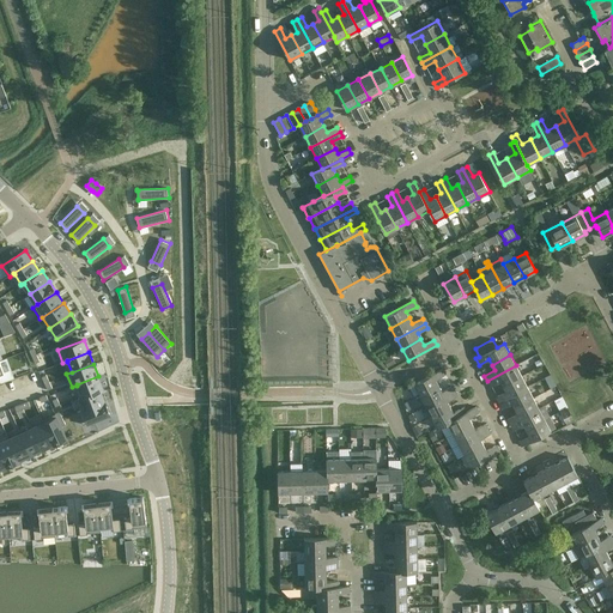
[(501,381),(503,387),(522,376),(516,365),(487,381),(490,387),(501,381)]
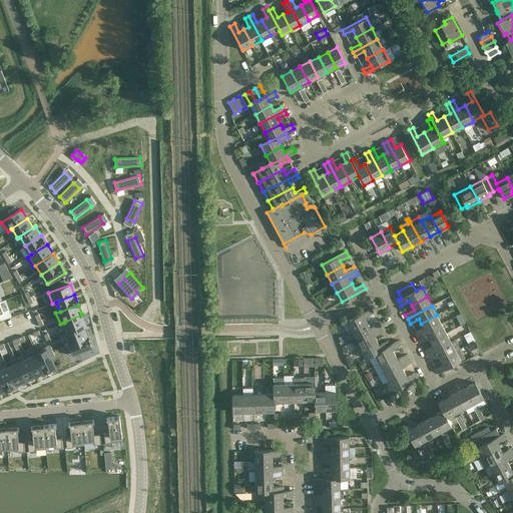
[(347,322),(352,331),(367,323),(365,318),(373,313),(371,309),(347,322)]
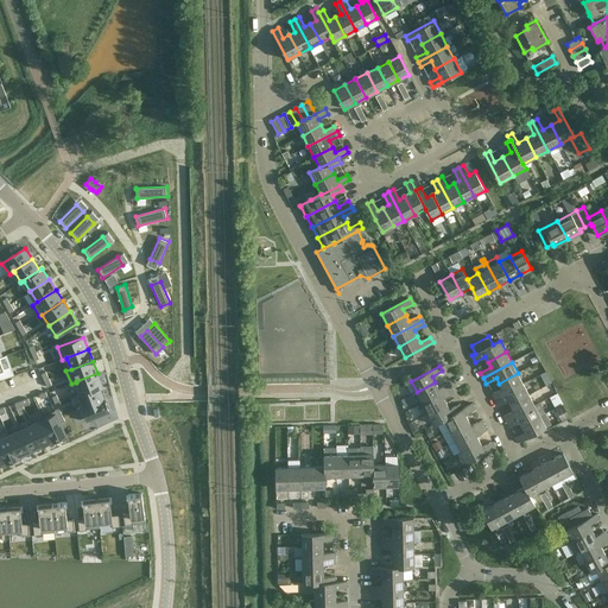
[(97,373),(76,381),(76,382),(81,393),(77,394),(78,394),(102,385),(97,373)]
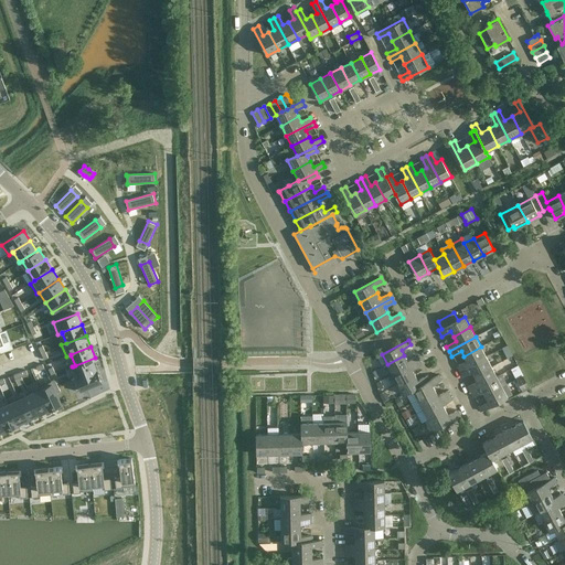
[(457,366),(460,371),(487,358),(481,347),(464,356),(466,361),(457,366)]
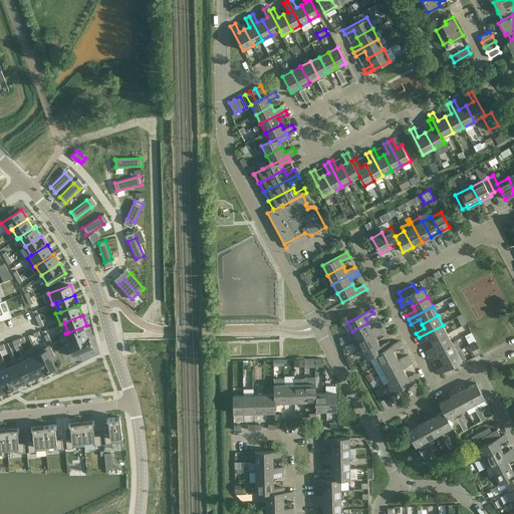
[(352,331),(357,340),(381,327),(379,323),(370,328),(367,323),(352,331)]
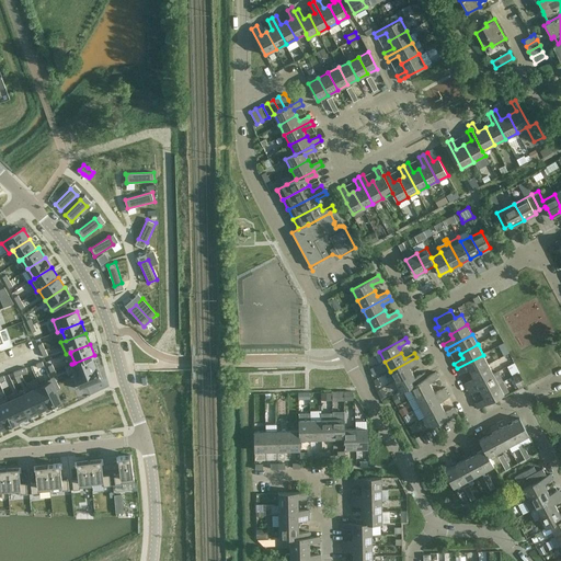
[(94,355),(72,364),(76,375),(95,367),(92,357),(94,356),(94,355)]
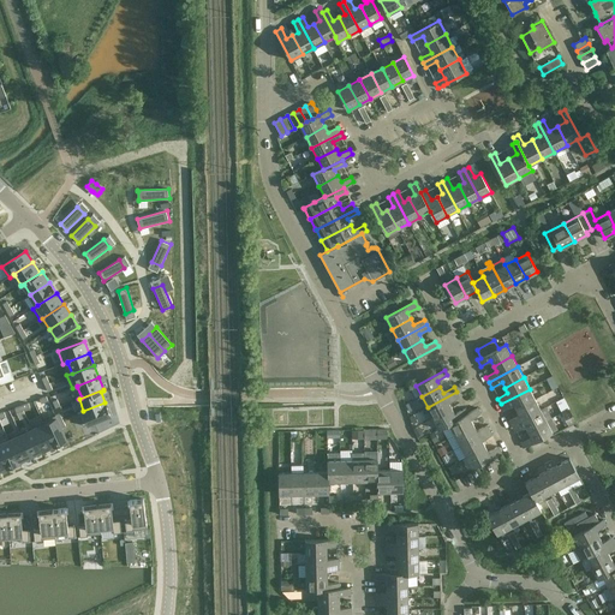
[(514,405),(517,410),(536,400),(530,389),(501,404),(503,410),(514,405)]
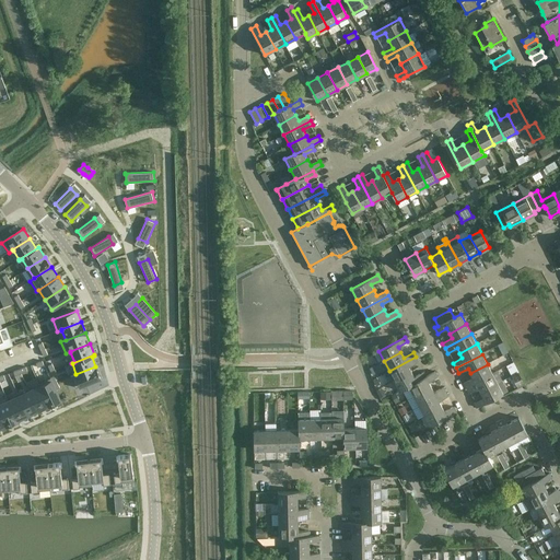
[(389,371),(394,381),(411,372),(408,366),(418,361),(416,357),(389,371)]
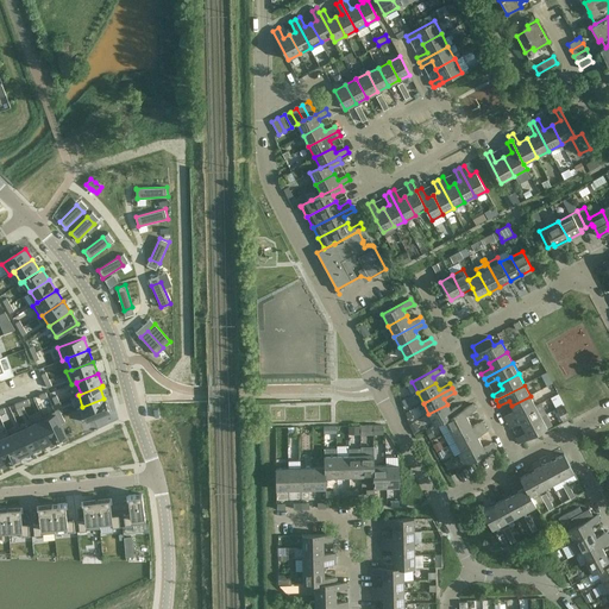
[(504,416),(507,422),(535,407),(531,396),(512,406),(514,412),(504,416)]
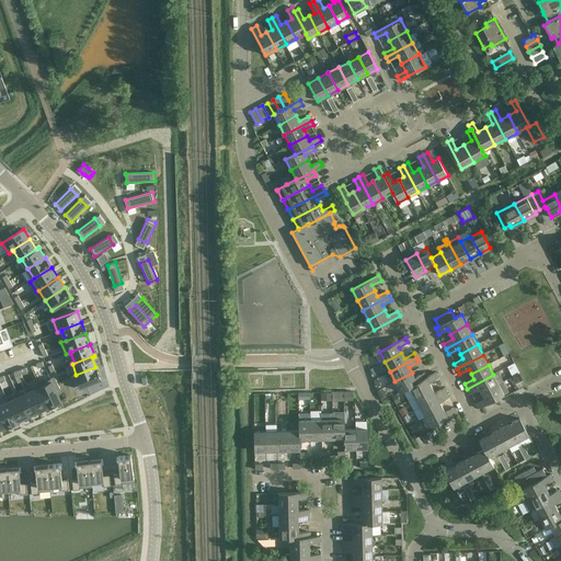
[(76,375),(71,376),(76,388),(100,379),(95,367),(76,375)]
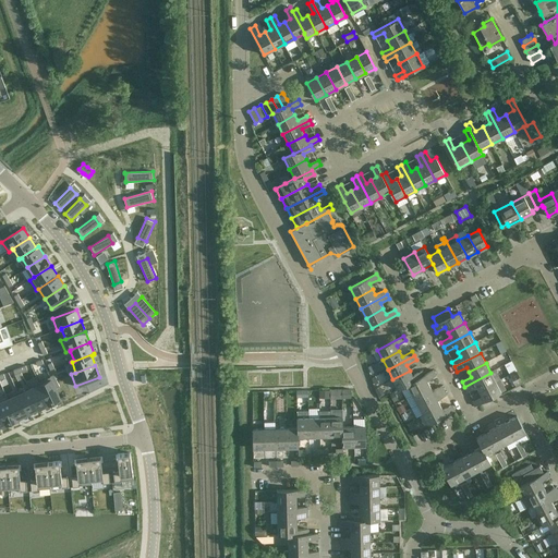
[(408,385),(413,395),(429,385),(427,379),(436,375),(434,370),(424,375),(425,376),(408,385)]
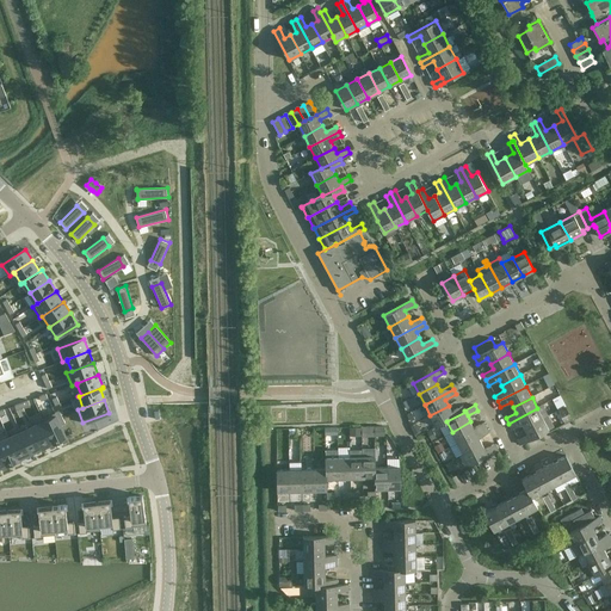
[(436,426),(446,421),(466,412),(464,411),(462,406),(452,412),(449,406),(430,415),(436,426)]
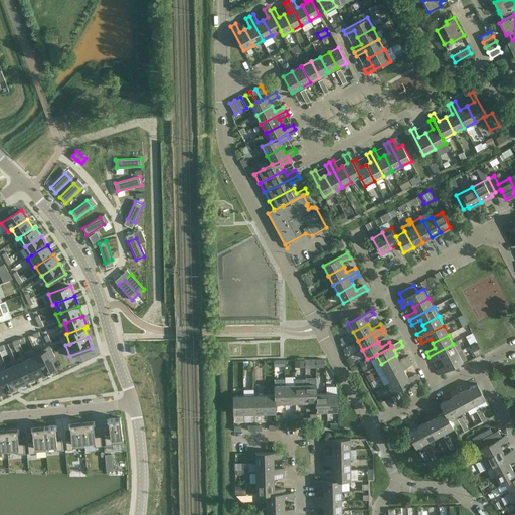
[(440,357),(443,361),(462,351),(457,342),(453,344),(428,357),(432,361),(440,357)]
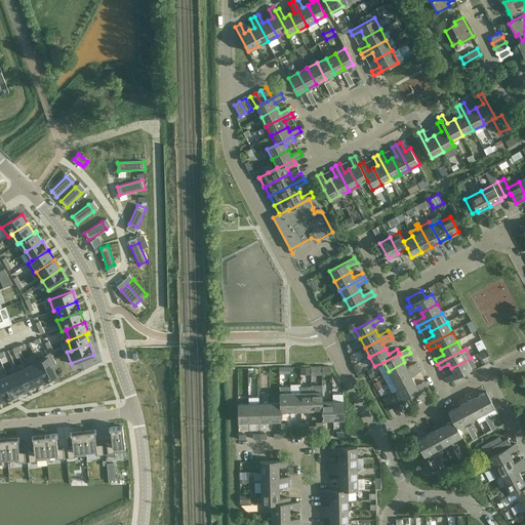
[(47,355),(36,360),(37,362),(38,362),(46,379),(56,374),(47,355)]
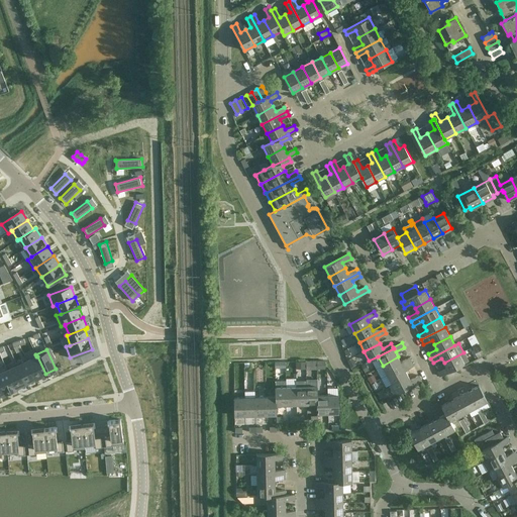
[(463,352),(444,363),(446,368),(437,372),(440,376),(467,362),(468,359),(463,352)]
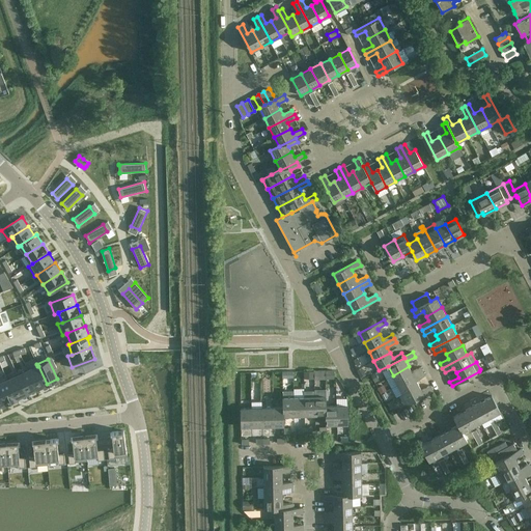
[(37,366),(28,370),(36,388),(47,384),(38,366),(37,366)]
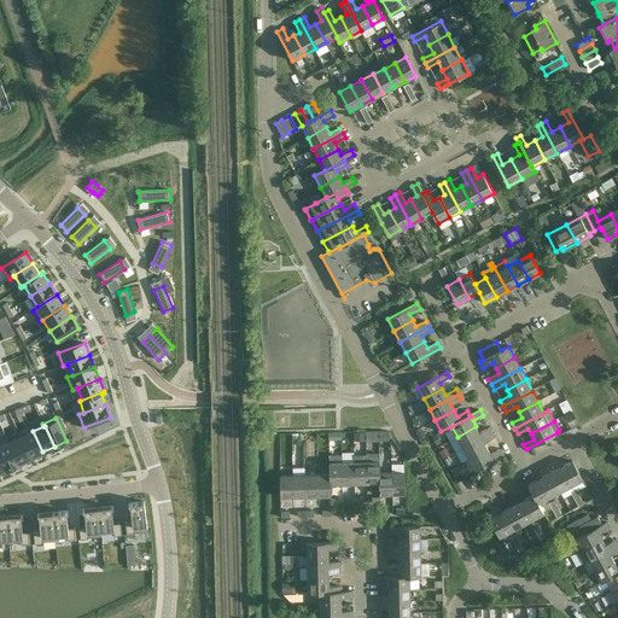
[(458,437),(462,448),(493,432),(489,427),(479,432),(476,426),(458,437)]
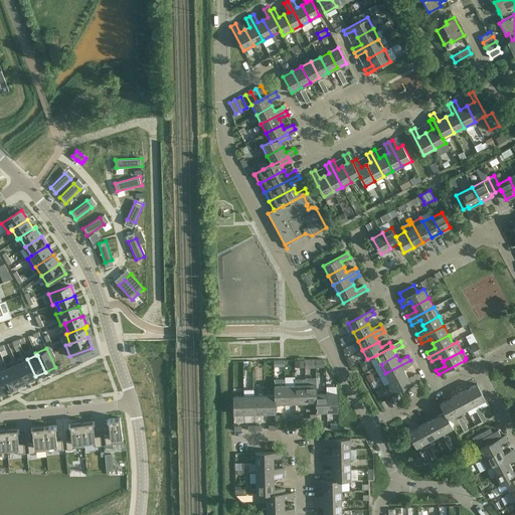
[(27,359),(17,364),(25,381),(35,376),(27,359)]
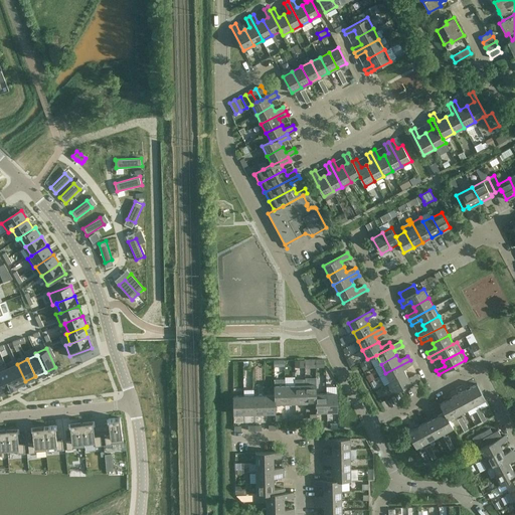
[(385,373),(390,382),(406,373),(403,369),(412,364),(410,360),(385,373)]
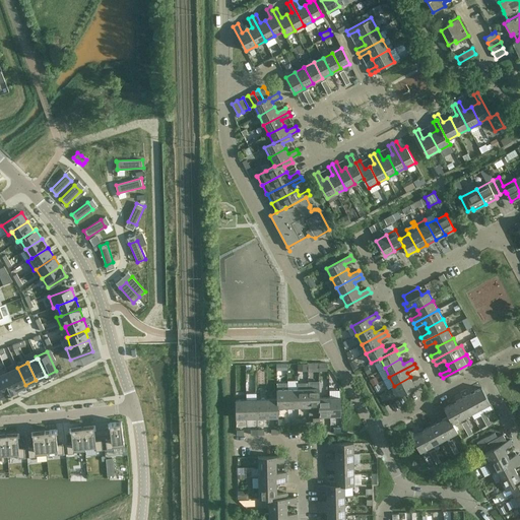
[(6,368),(0,370),(0,381),(6,394),(16,390),(7,372),(8,372),(6,368)]
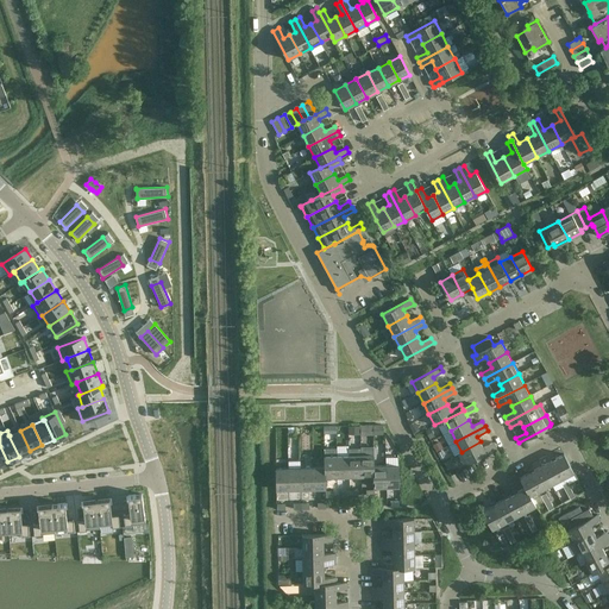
[(10,435),(8,435),(19,457),(30,451),(20,431),(10,435)]
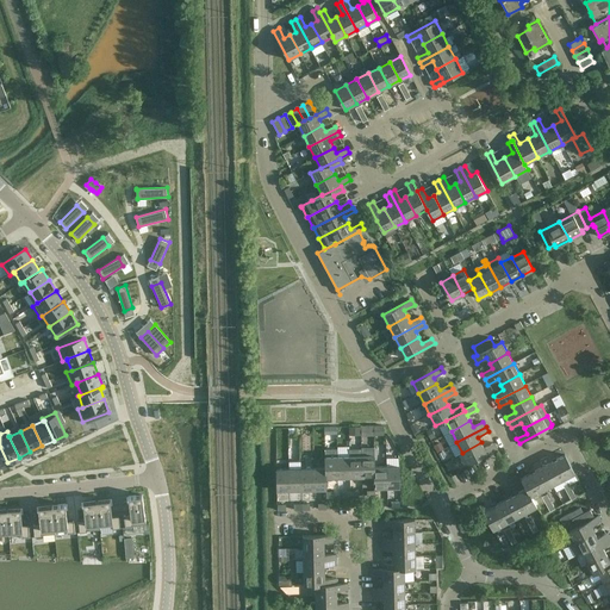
[(481,442),(462,453),(468,464),(497,448),(495,443),(485,448),(481,442)]
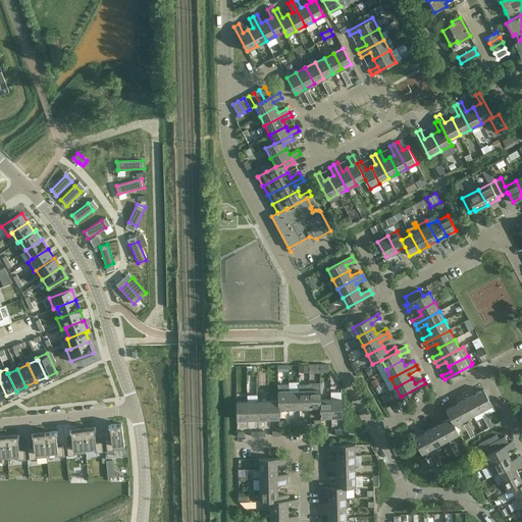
[(310,384),(310,389),(310,408),(320,408),(320,400),(321,400),(320,383),(310,383),(310,384)]
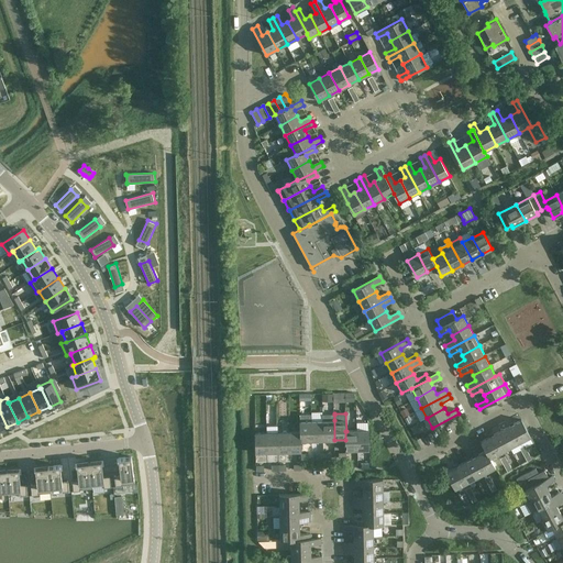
[(323,415),(323,420),(323,440),(334,440),(334,420),(334,415),(323,415)]
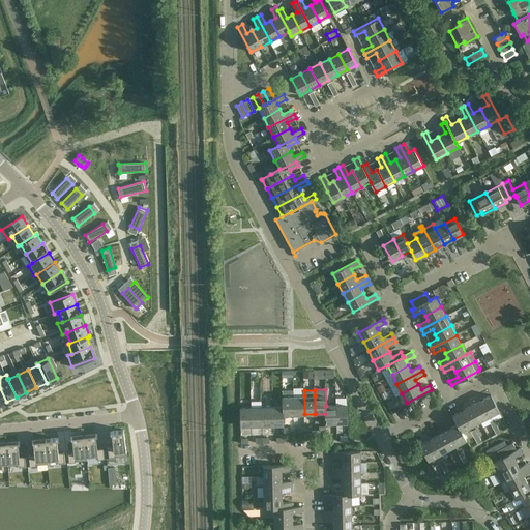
[(283,396),(283,406),(284,406),(284,415),(294,415),(294,396),(293,391),(283,391),(283,396)]
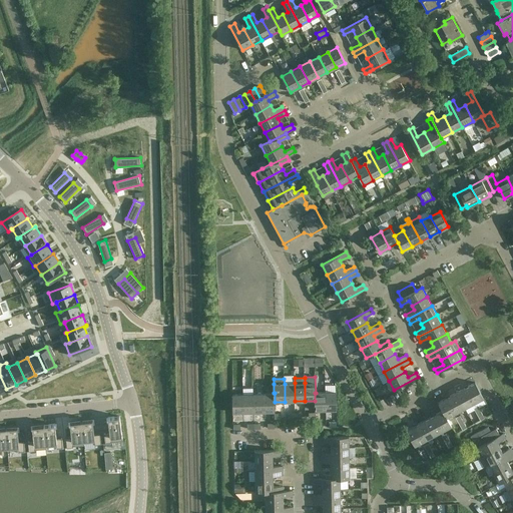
[(295,383),(285,384),(285,402),(295,401),(295,383)]
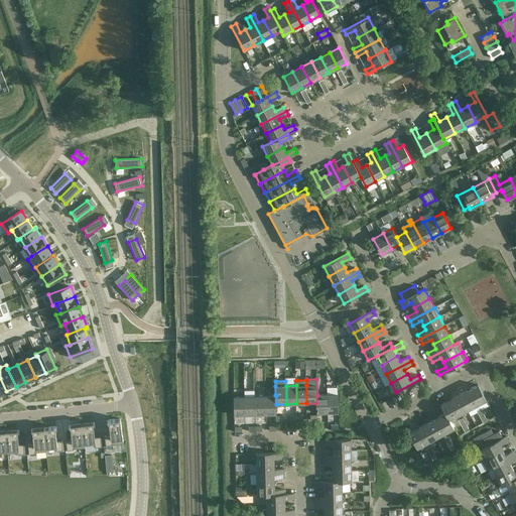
[(478,385),(469,390),(477,405),(487,400),(478,385)]
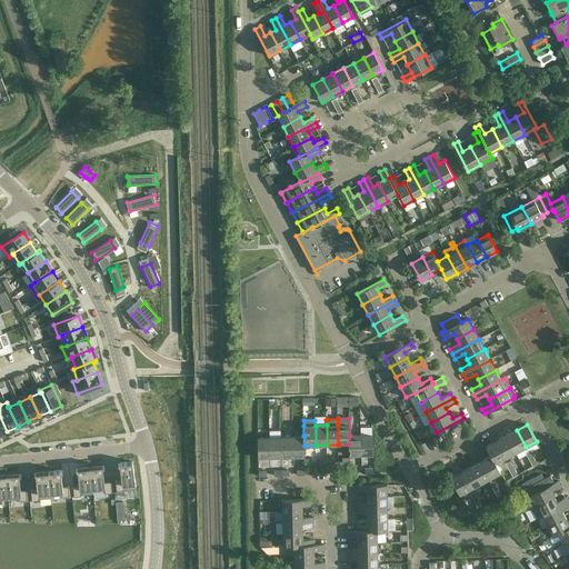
[(517,430),(507,435),(516,452),(526,447),(517,430)]
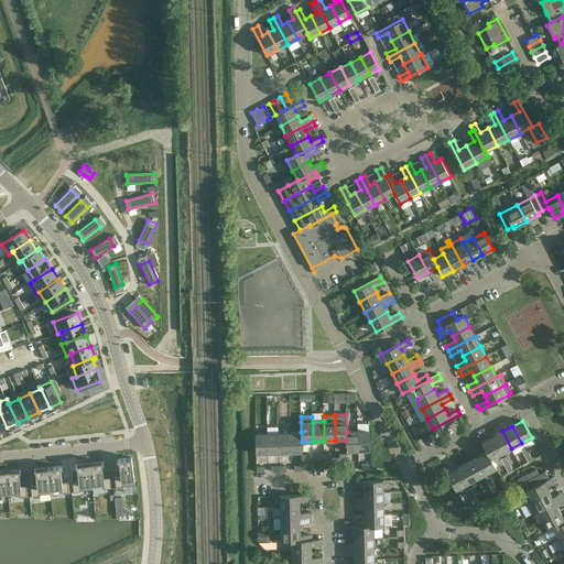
[(369,431),(358,432),(358,451),(370,451),(369,431)]
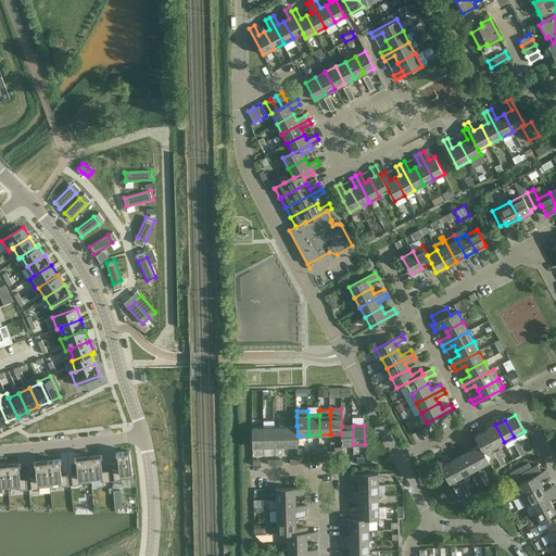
[(495,425),(485,430),(494,447),(504,442),(495,425)]
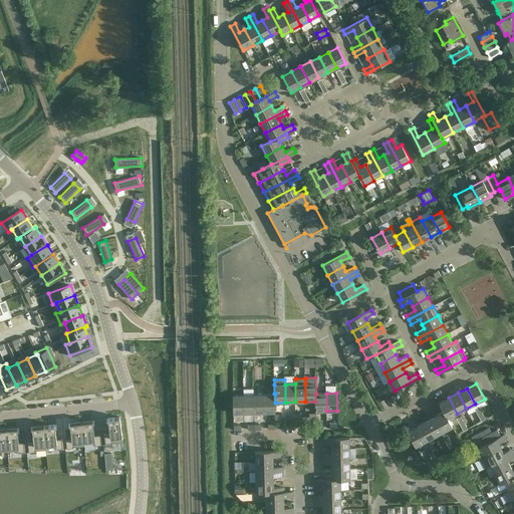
[(275,394),(274,394),(264,395),(265,413),(275,412),(275,403),(275,394)]
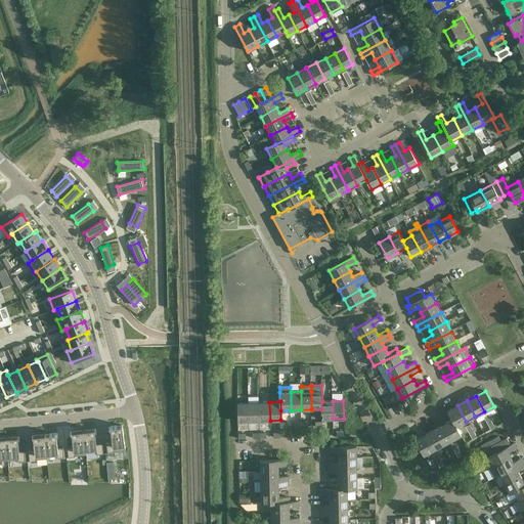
[(333,401),(322,401),(321,401),(321,409),(321,420),(333,419),(333,401)]
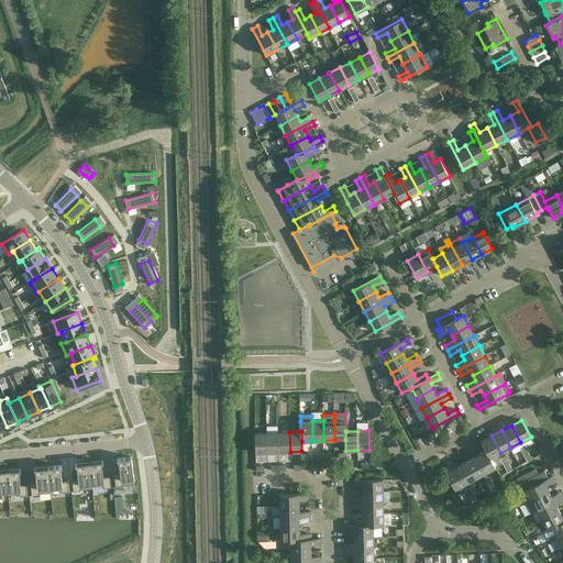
[(267,452),(267,432),(255,433),(256,452),(267,452)]
